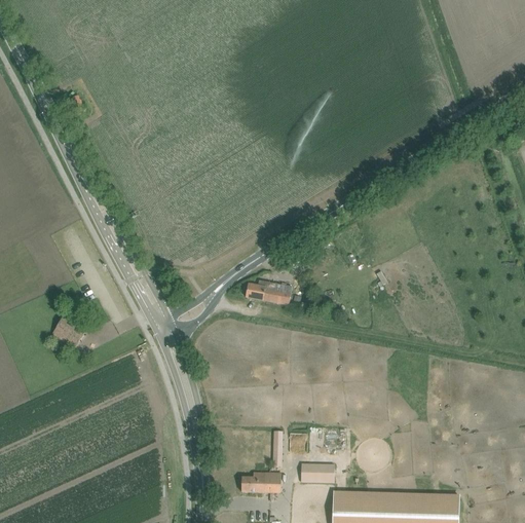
[(76,113),(85,108),(77,94),(68,99),(76,113)]
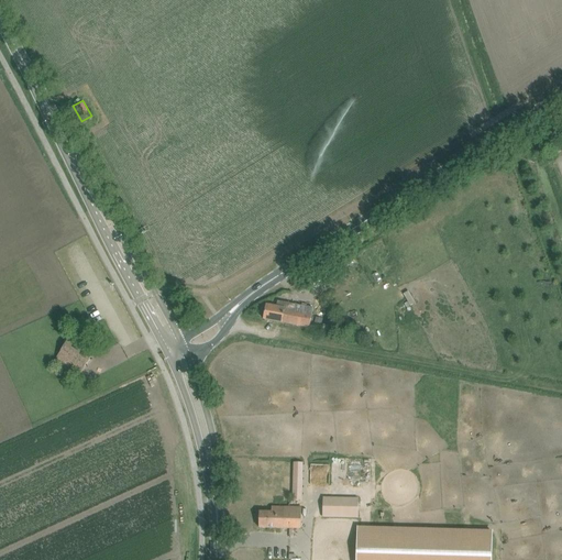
[(318,272),(323,281),(334,274),(329,264),(318,272)]
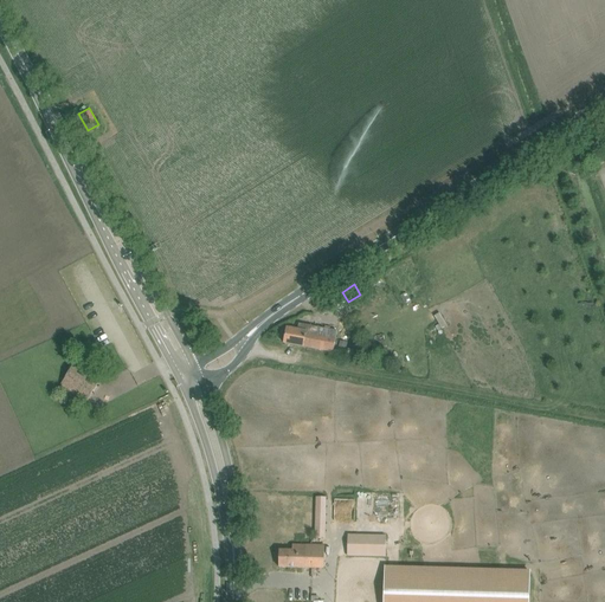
[(285,324),(283,340),(332,349),(336,328),(317,324),(298,321),(297,327),(285,324)]
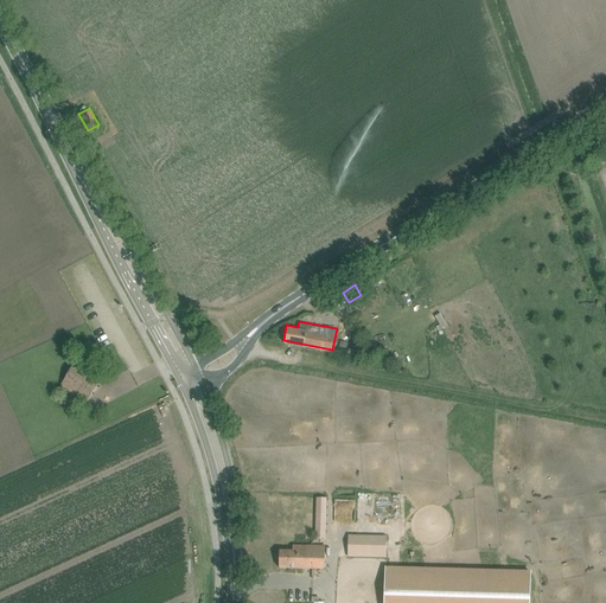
[(372,351),(387,347),(384,337),(370,341),(372,351)]
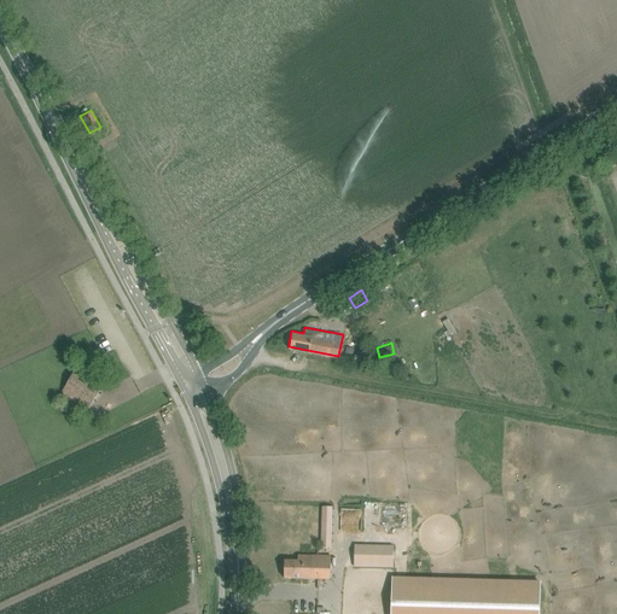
[(354,346),(347,344),(343,354),(351,356),(354,346)]
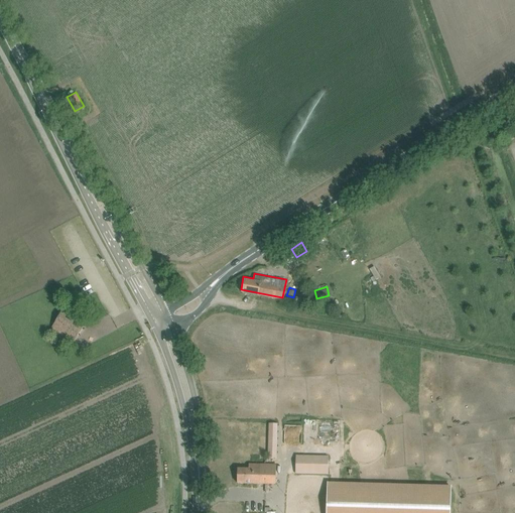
[(67,300),(60,310),(49,327),(72,341),(89,315),(67,300)]
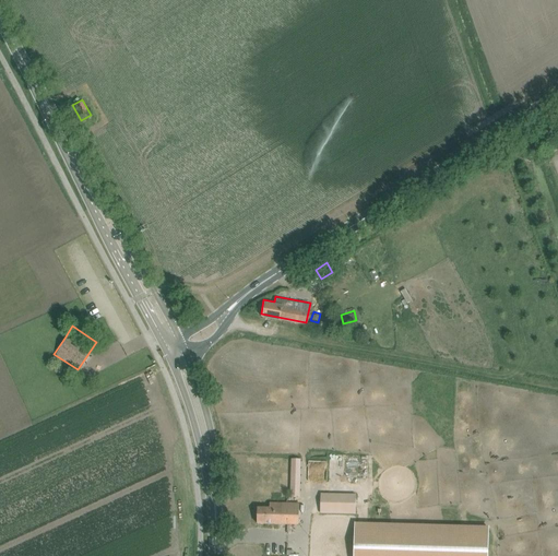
[(292,456),(289,493),(299,494),(300,457),(292,456)]
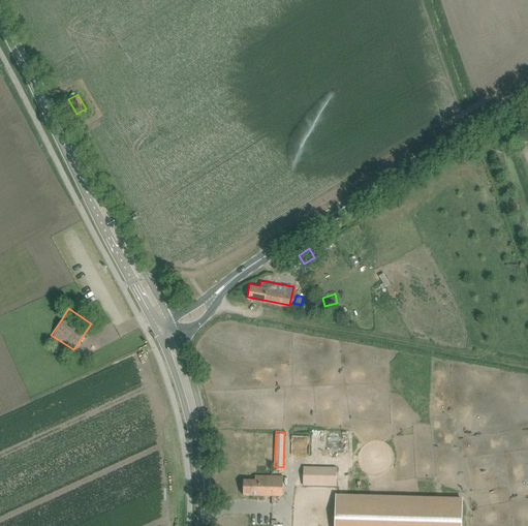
[(336,465),(303,464),(303,482),(336,483),(336,465)]
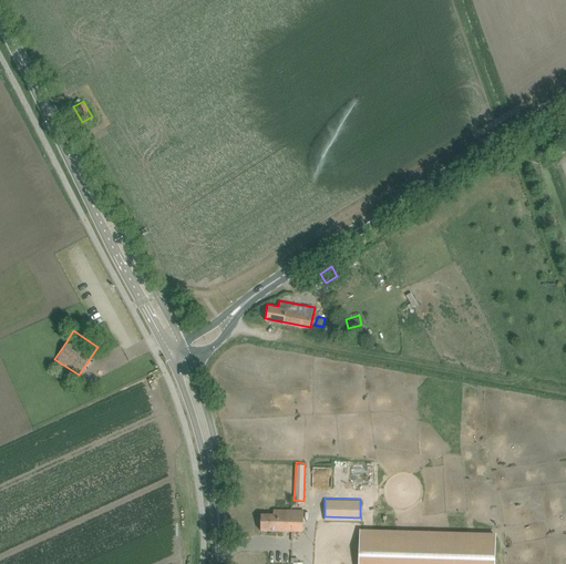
[(260,529),(271,529),(302,530),(302,508),(273,508),(273,513),(260,512),(260,529)]
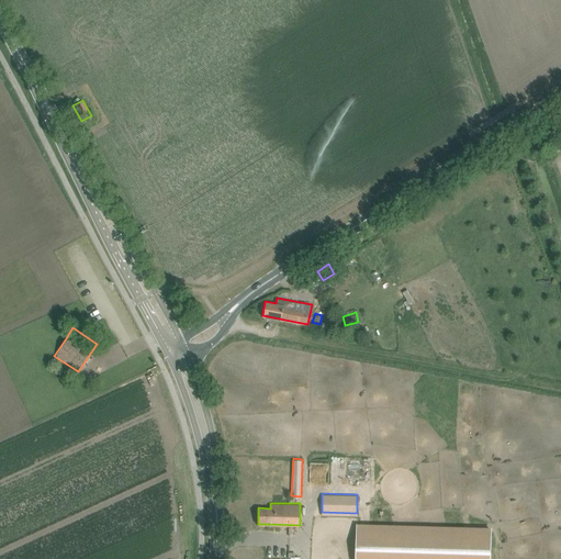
[(490,558),(492,528),(357,524),(355,558),(490,558)]
